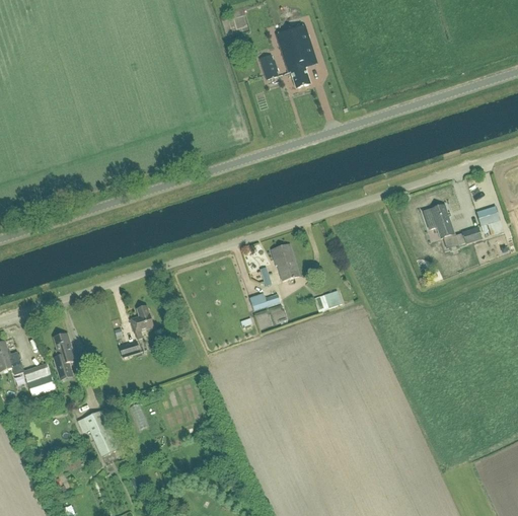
[(316,64),(304,24),(276,33),(288,72),(290,71),(295,87),(309,83),(304,67),(316,64)]
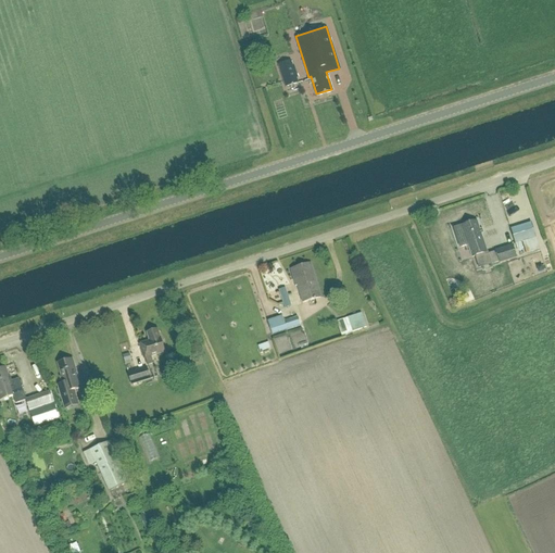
[(292,64),(290,59),(278,62),(285,85),(297,82),(295,76),(298,75),(293,64),(292,64)]
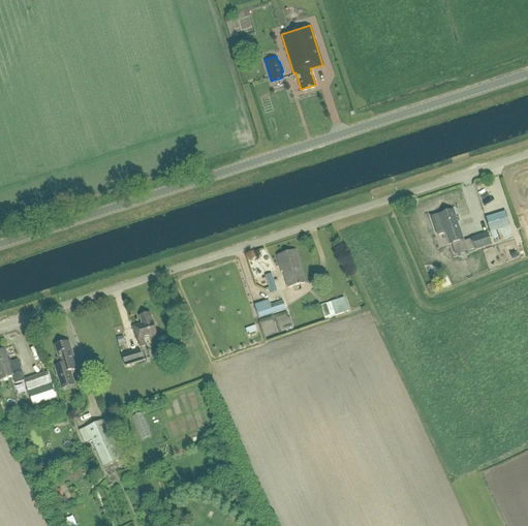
[(463,238),(453,208),(437,213),(440,223),(442,222),(448,243),(463,238)]
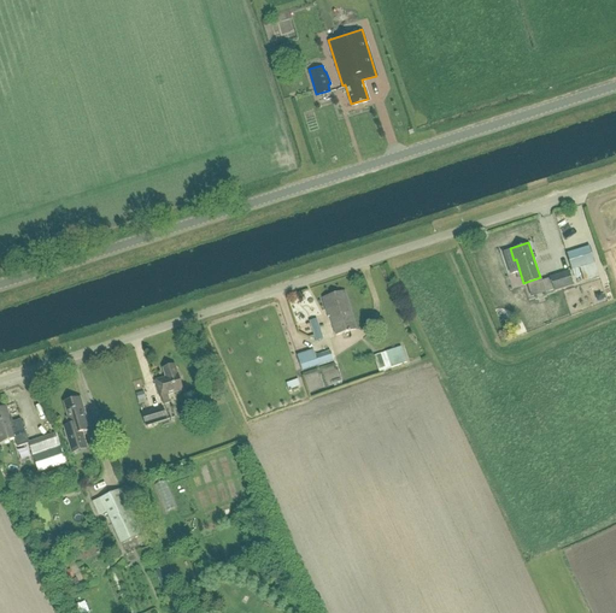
[(598,276),(588,245),(565,252),(572,269),(568,270),(573,283),(598,276)]
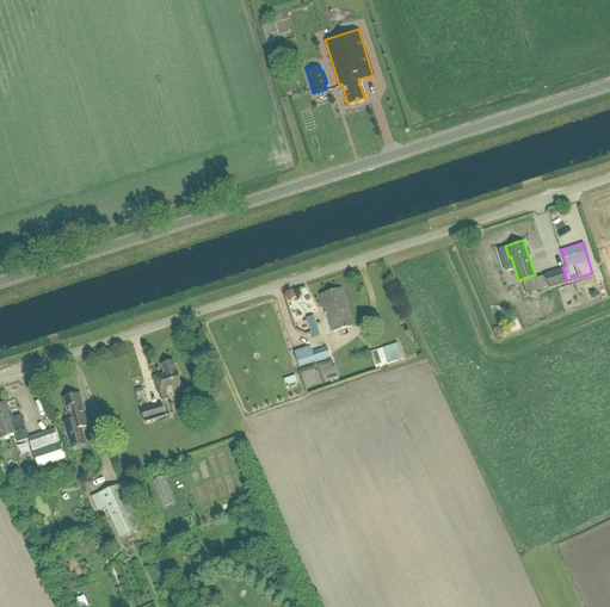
[(566,280),(562,267),(543,272),(548,286),(566,280)]
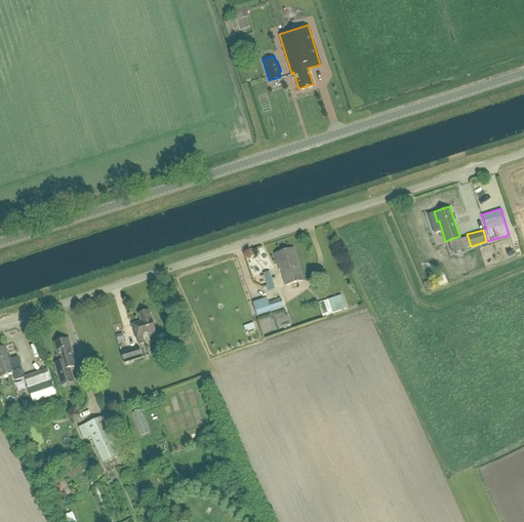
[(292,247),(274,252),(278,268),(279,267),(284,284),(301,279),(292,247)]
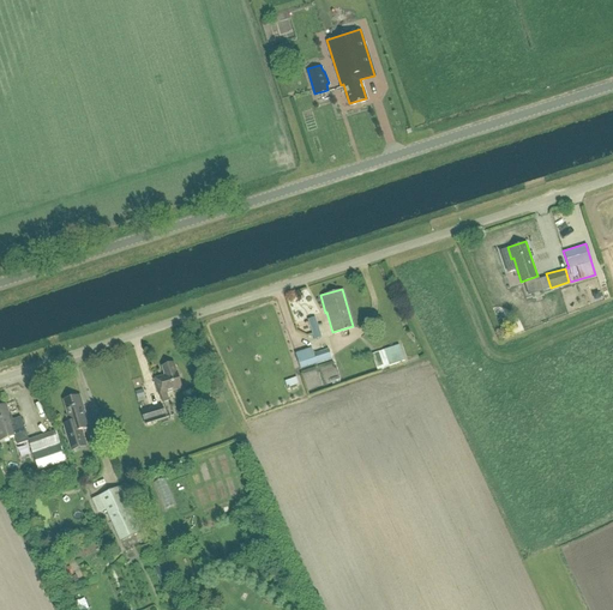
[(322,334),(314,315),(307,318),(314,337),(322,334)]
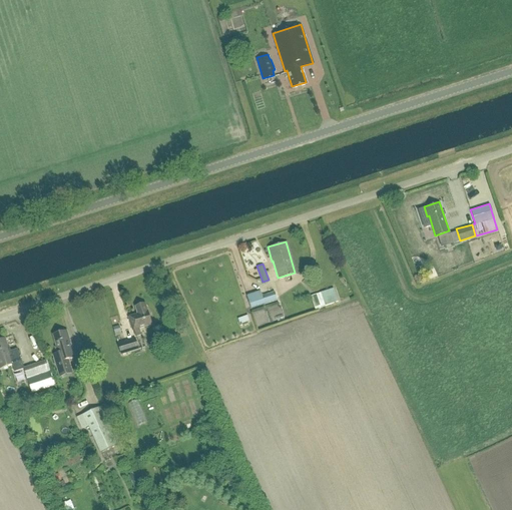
[(319,304),(338,301),(336,287),(317,290),(319,304)]
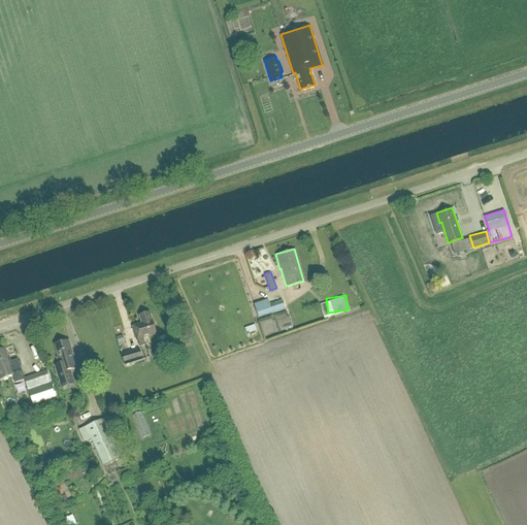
[(269,303),(267,298),(253,302),(258,317),(286,307),(283,298),(269,303)]
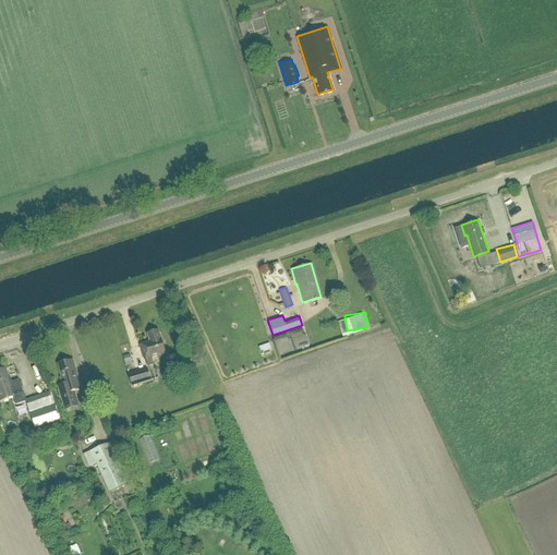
[(159,337),(157,328),(146,332),(149,340),(138,344),(144,358),(146,364),(153,362),(150,356),(165,351),(160,337),(159,337)]
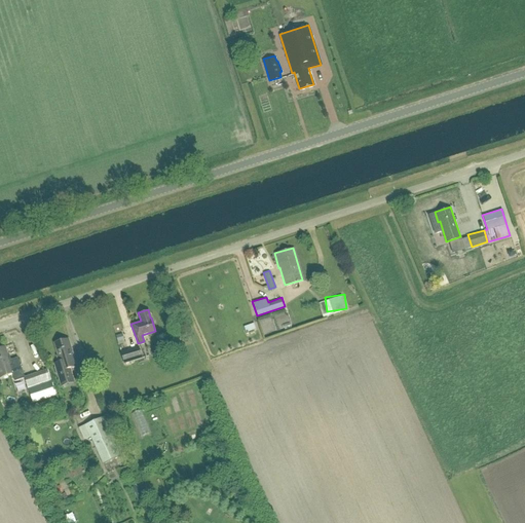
[(246,323),(248,329),(255,326),(254,321),(246,323)]
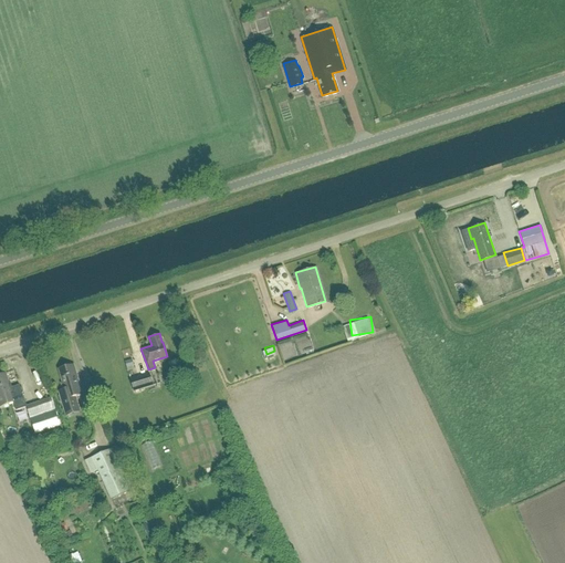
[(66,397),(69,404),(75,402),(73,395),(82,393),(73,363),(58,368),(62,381),(60,382),(64,397),(66,397)]
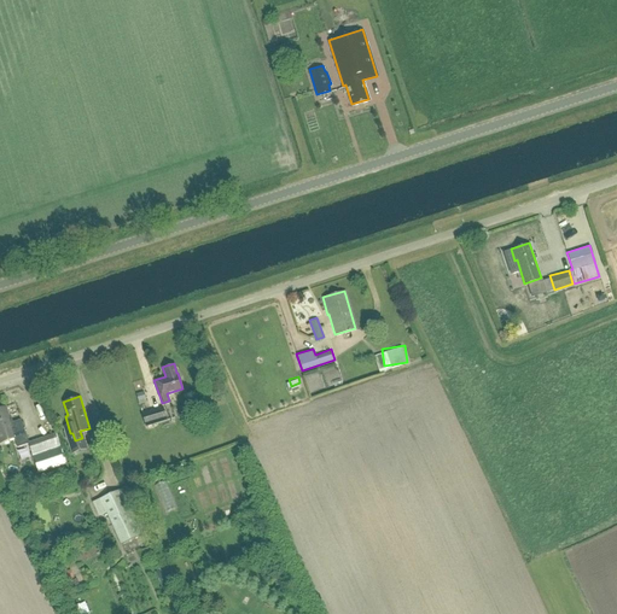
[(0,440),(13,437),(16,445),(28,442),(33,455),(38,472),(56,466),(58,475),(69,472),(65,462),(56,432),(28,440),(21,417),(11,421),(6,404),(0,405),(0,440)]
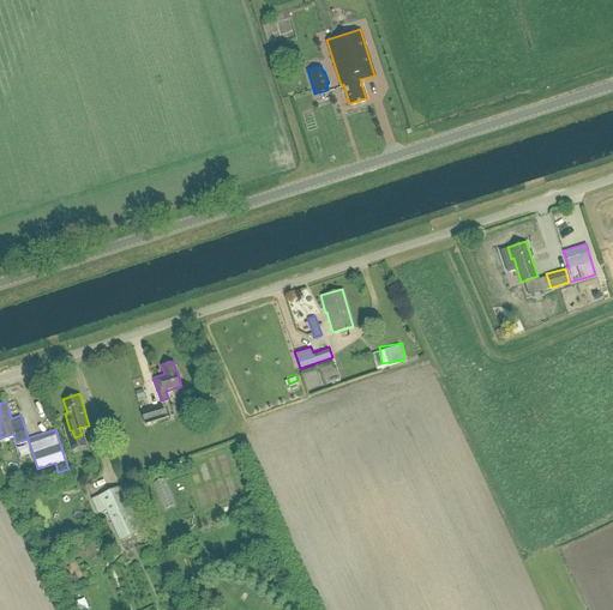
[(166,416),(161,402),(140,409),(144,422),(166,416)]
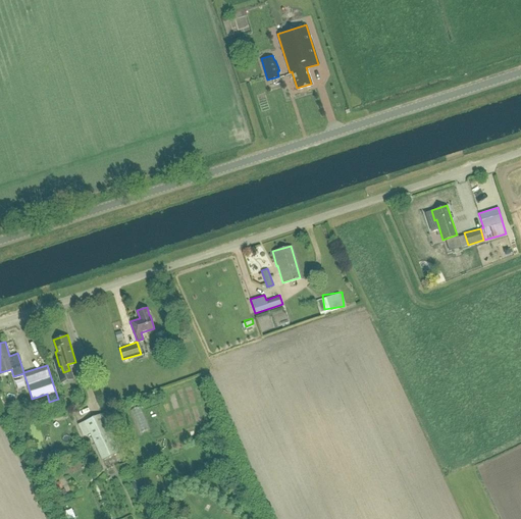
[(114,434),(104,411),(77,422),(84,434),(90,431),(101,459),(119,451),(117,448),(118,447),(116,442),(115,442),(112,435),(114,434)]
